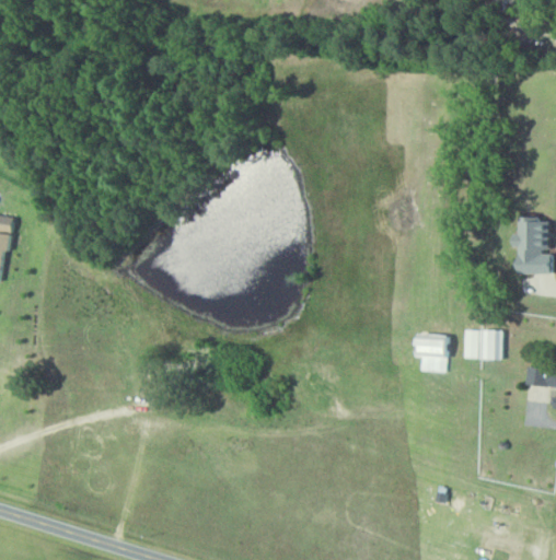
[(549,222),(540,222),(540,218),(519,217),(519,232),(514,232),(514,247),(520,247),(519,273),(553,275),(554,253),(549,253),(549,222)]
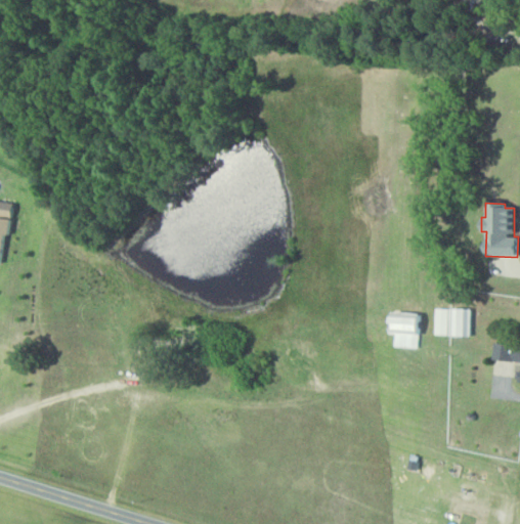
[(0,263),(4,235),(8,235),(10,219),(0,218),(0,263)]
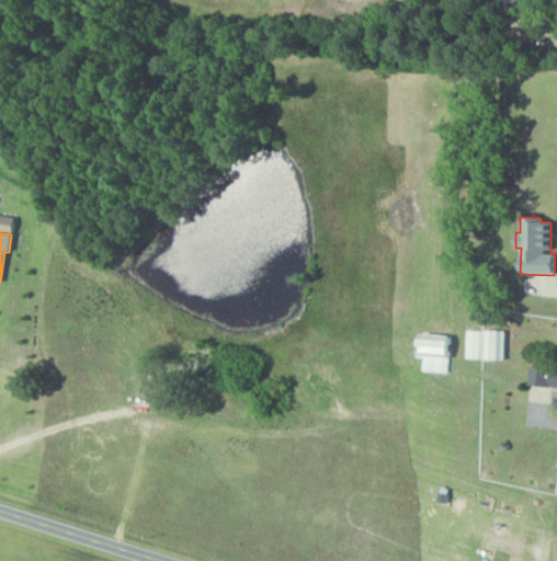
[(503,331),(467,331),(466,359),(503,361),(503,331)]
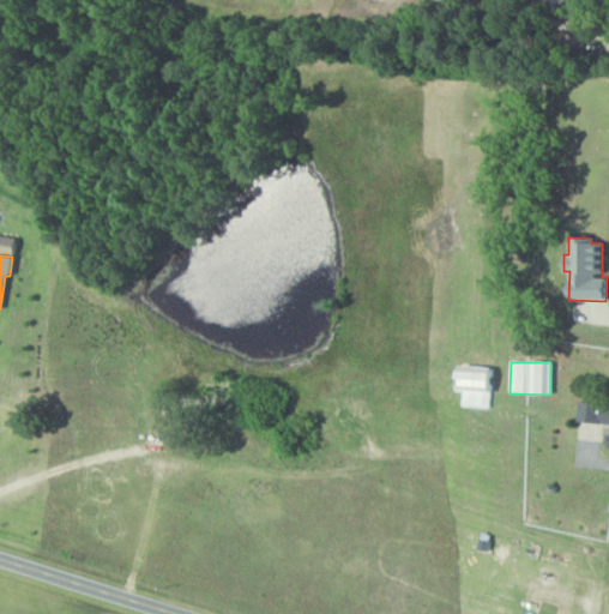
[(492,367),(460,366),(458,407),(489,408),(492,367)]
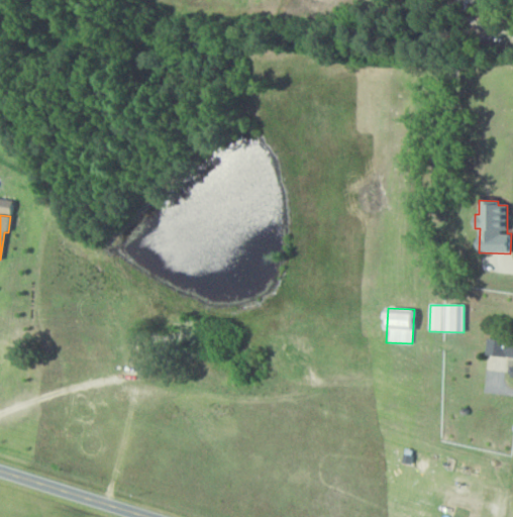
[(512,341),(487,339),(486,354),(512,356),(512,341)]
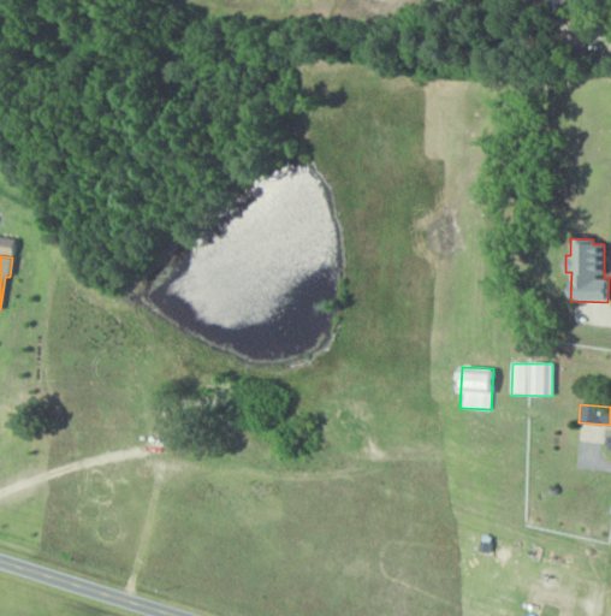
[(610,426),(577,424),(576,442),(610,444),(610,426)]
